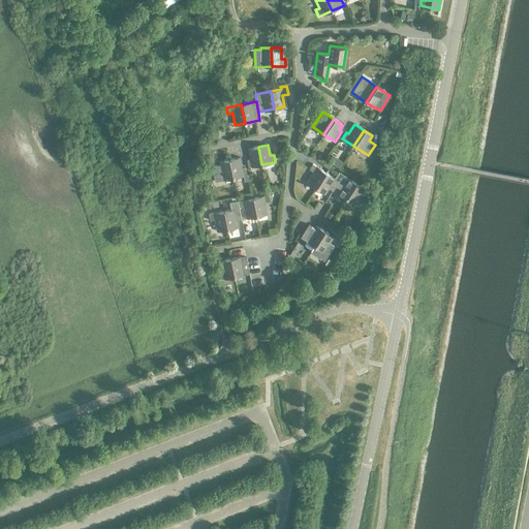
[(261,164),(258,147),(248,149),(250,159),(247,160),(248,167),(261,164)]
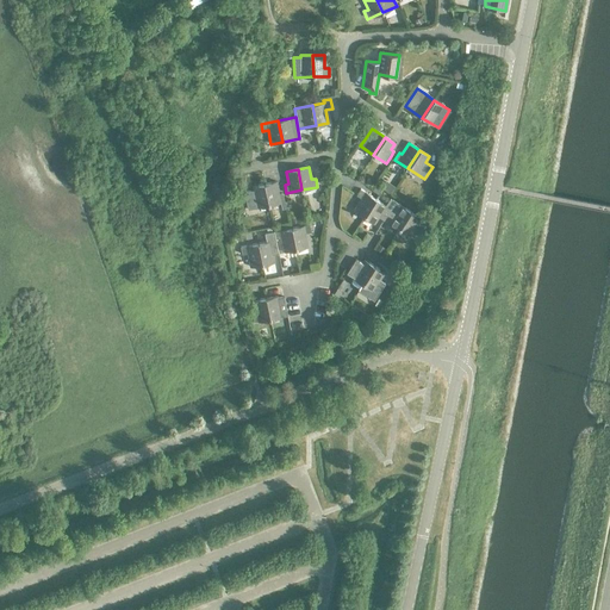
[(275,182),(265,185),(268,205),(280,203),(284,203),(282,194),(278,195),(275,182)]
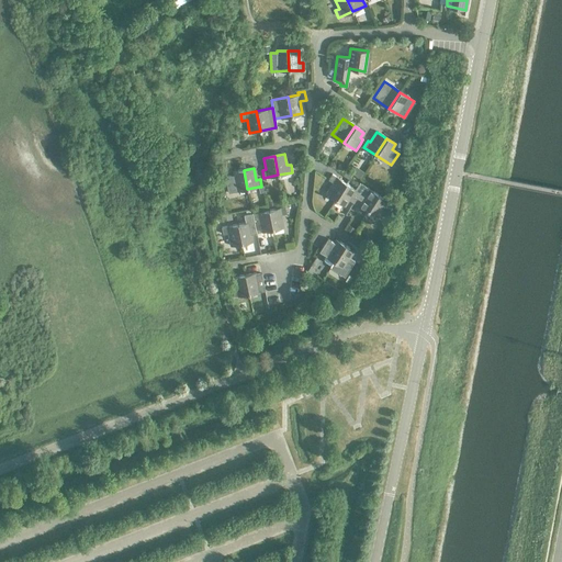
[(233,176),(225,178),(228,193),(233,192),(247,189),(244,170),(232,172),(233,176)]
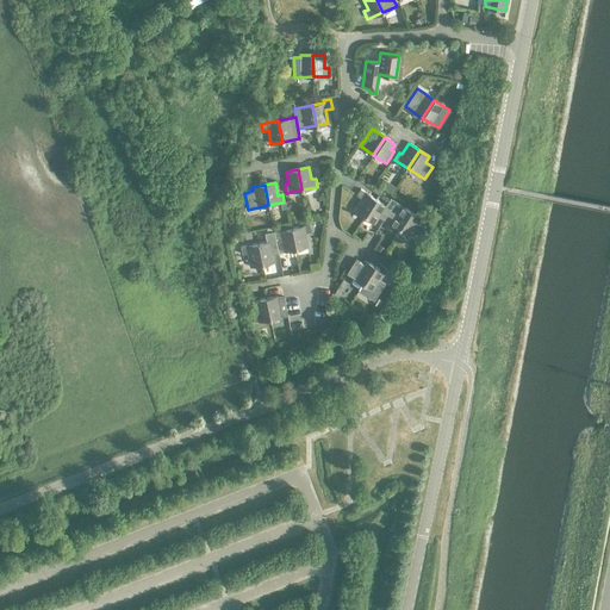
[(363,218),(375,199),(360,190),(355,195),(361,199),(353,211),(363,218)]
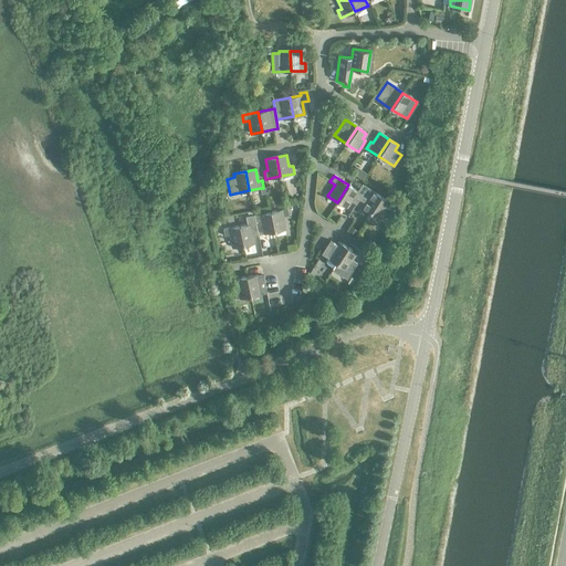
[(348,185),(337,202),(346,208),(350,202),(355,205),(358,201),(362,195),(357,191),(348,185)]
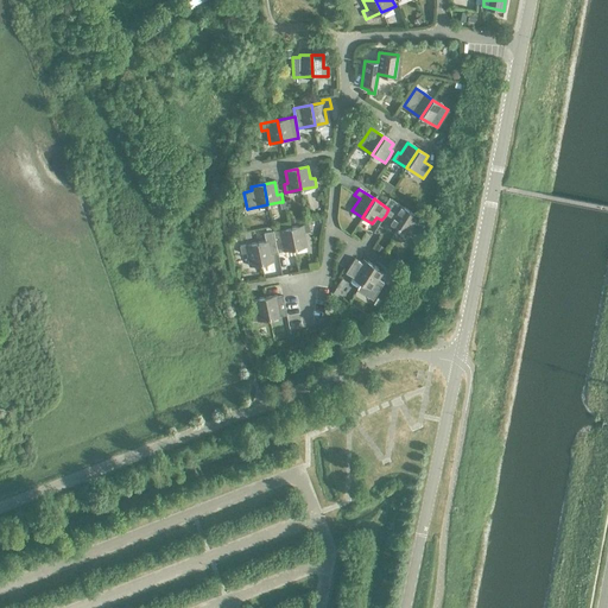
[(387,198),(384,206),(388,209),(385,216),(381,220),(386,223),(397,230),(409,211),(393,202),(387,198)]
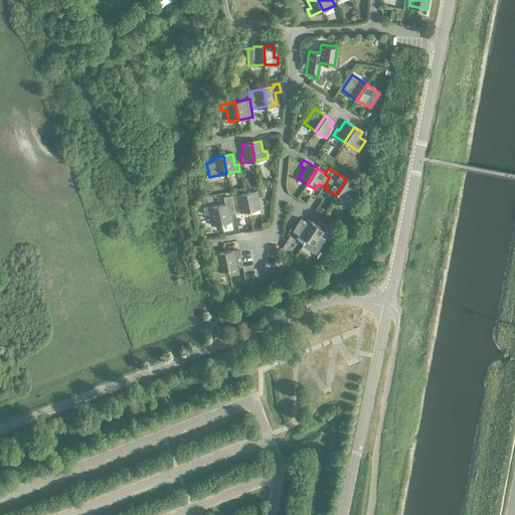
[(346,179),(336,195),(344,200),(351,190),(355,193),(358,187),(346,179)]
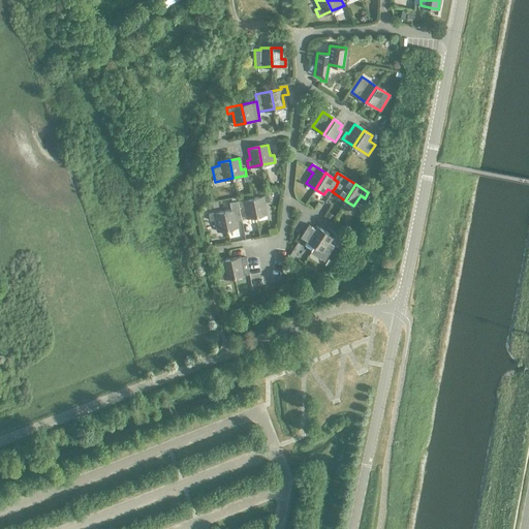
[(253,197),(256,216),(267,214),(263,203),(270,201),(268,194),(253,197)]
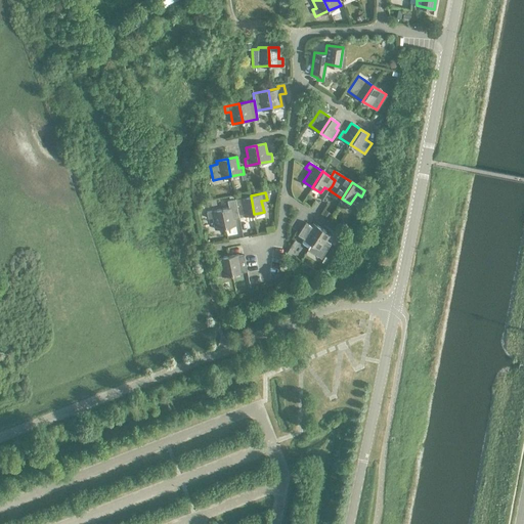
[(254,214),(251,195),(234,199),(236,206),(241,205),(243,216),(254,214)]
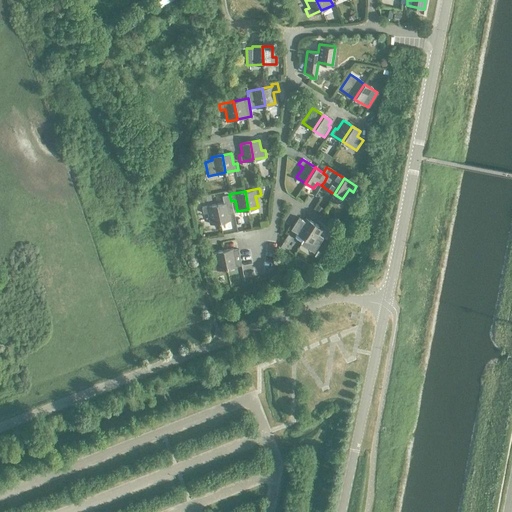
[(223,203),(216,205),(220,223),(230,221),(228,215),(233,214),(232,208),(231,201),(229,194),(225,195),(222,196),(223,203)]
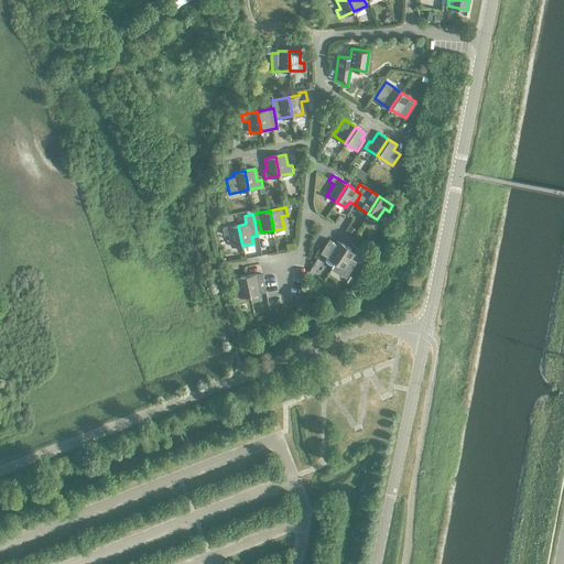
[(242,246),(238,226),(221,229),(223,236),(228,235),(230,248),(242,246)]
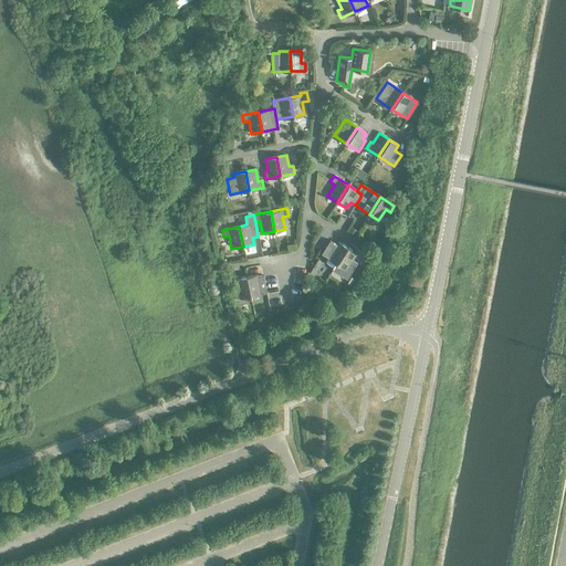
[(328,241),(321,254),(326,258),(326,259),(327,259),(326,261),(326,263),(327,265),(333,269),(336,264),(346,248),(337,241),(335,244),(328,241)]
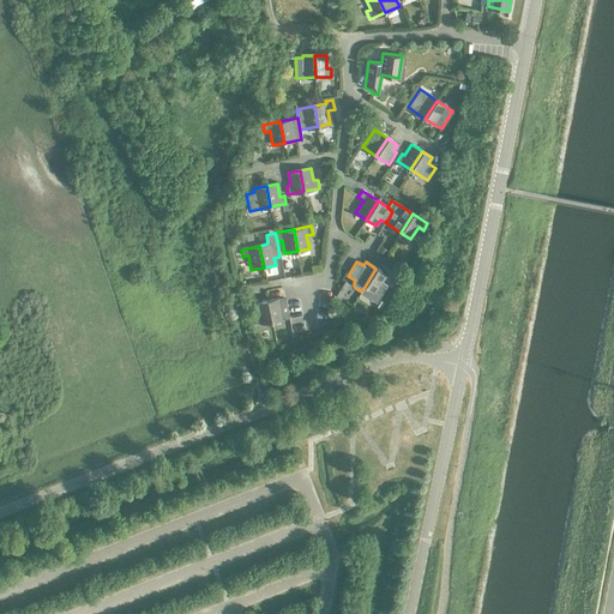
[(361,292),(360,293),(375,304),(386,286),(381,282),(386,276),(375,269),(365,287),(361,292)]
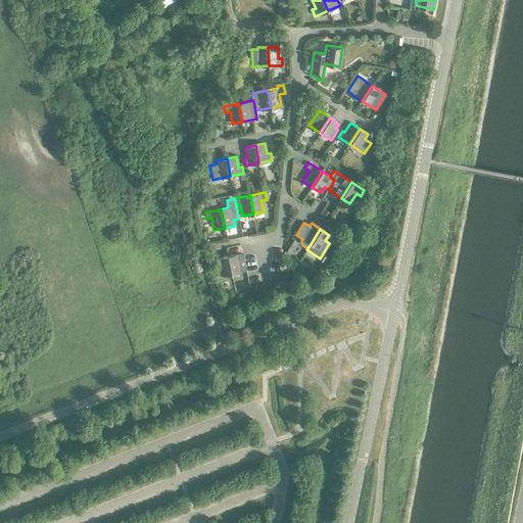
[(237,254),(228,256),(231,275),(246,272),(243,256),(238,257),(238,254),(237,254)]
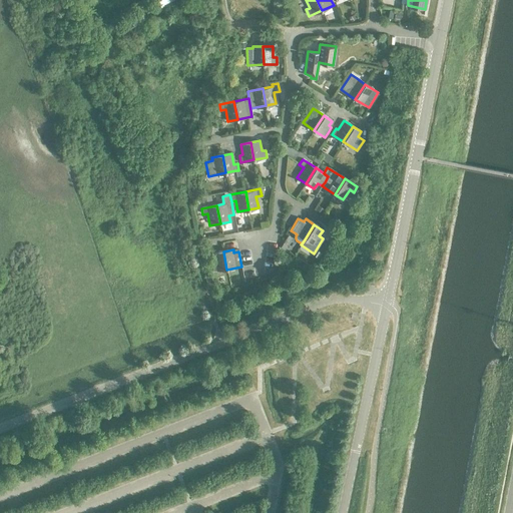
[(318,250),(315,255),(320,259),(323,253),(318,250)]
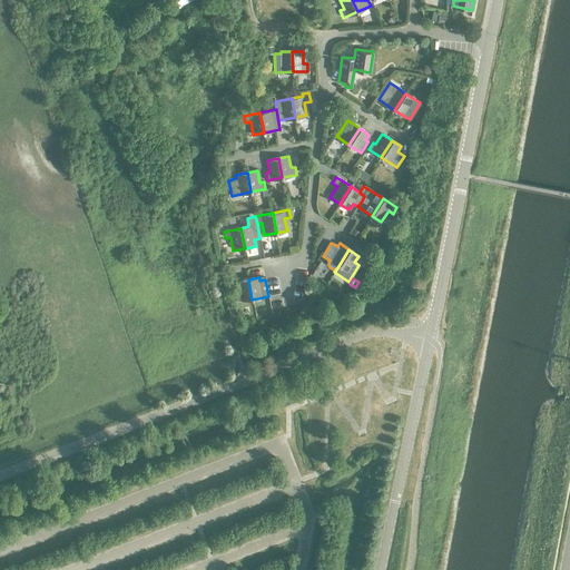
[(252,300),(248,279),(236,282),(238,293),(235,294),(237,303),(252,300)]
